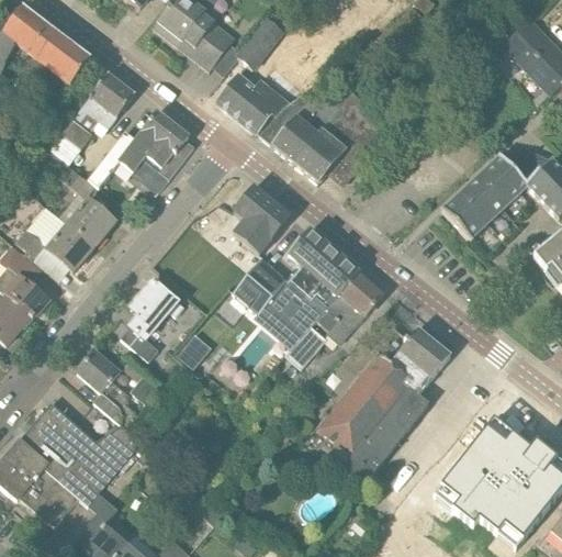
[(210,73),(236,39),(215,22),(204,13),(214,0),(172,0),(153,28),(189,55),(210,73)]
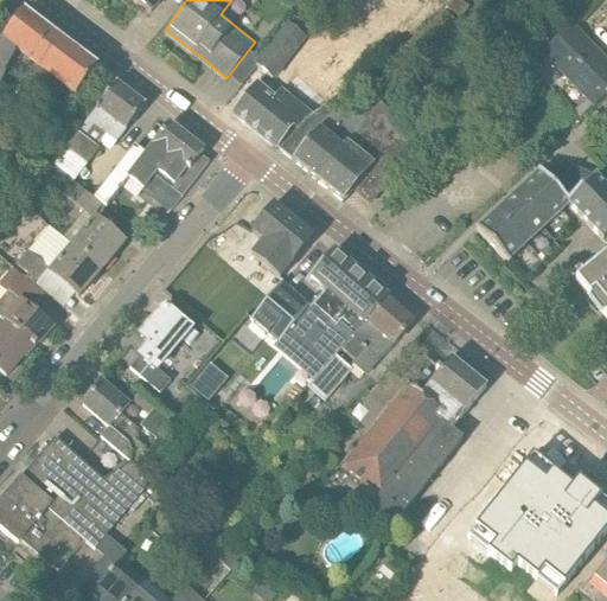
[(24,7),(0,39),(0,81),(8,69),(18,76),(24,69),(38,81),(36,84),(64,106),(97,63),(24,7)]
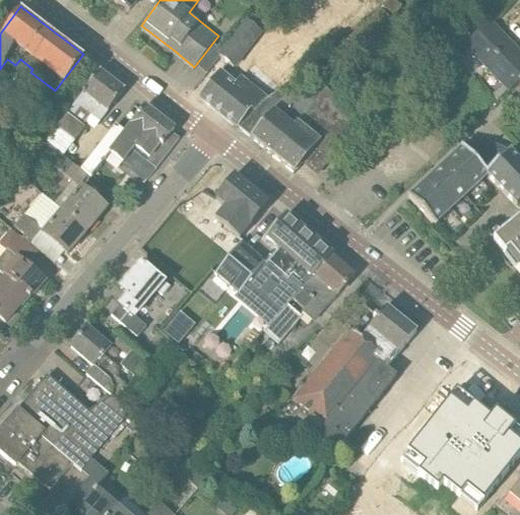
[(484,63),(507,42),(503,38),(508,33),(492,14),(464,42),(484,63)]
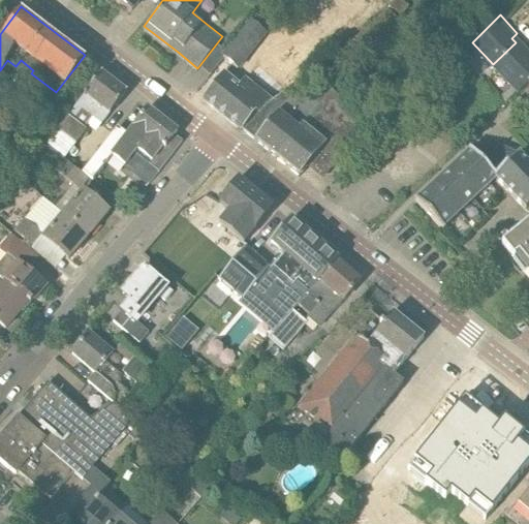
[(238,65),(267,29),(253,19),(223,53),(238,65)]
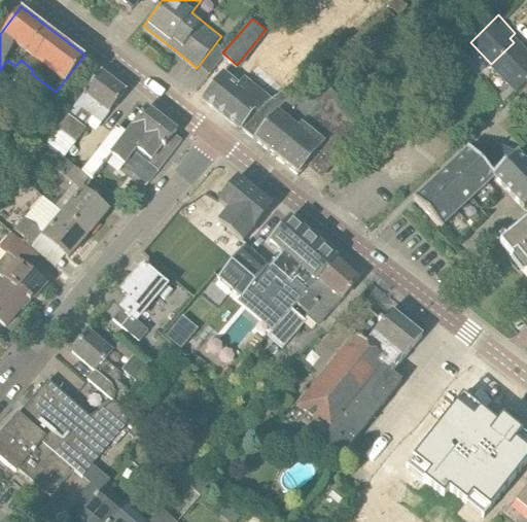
[(526,46),(522,42),(517,46),(514,42),(491,64),(508,83),(500,92),(504,97),(516,88),(526,77),(526,46)]
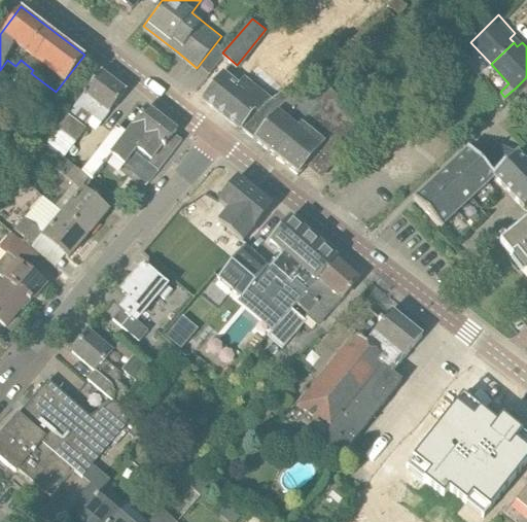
[(101,68),(44,141),(81,170),(117,124),(117,123),(81,169),(64,154),(85,126),(83,124),(92,113),(101,119),(127,88),(101,68)]
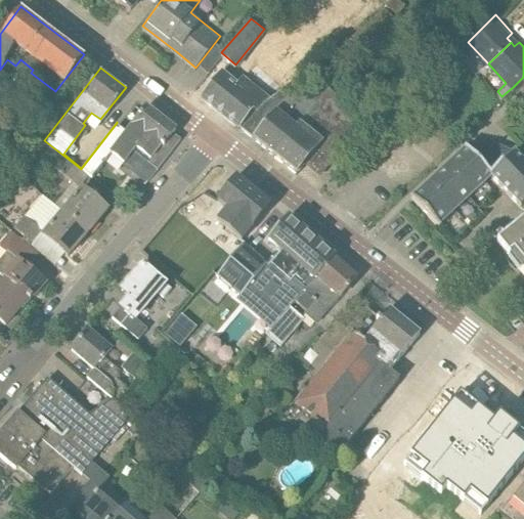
[(236,80),(222,68),(201,94),(239,126),(239,125),(254,109),(255,110),(270,93),(262,88),(243,73),(236,80)]
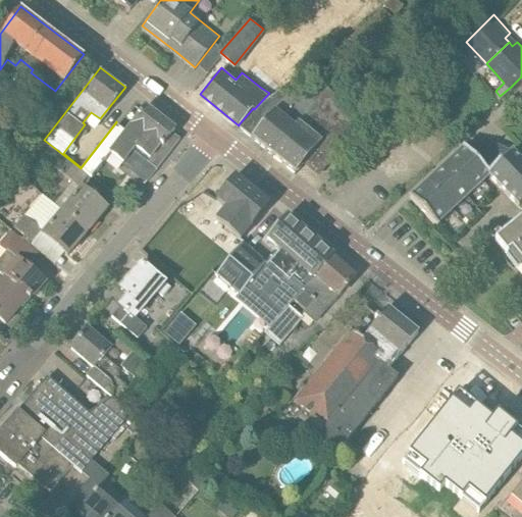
[(172,130),(172,123),(146,103),(125,130),(116,122),(81,168),(88,173),(88,172),(92,175),(111,150),(123,160),(124,158),(138,169),(147,158),(156,165),(176,139),(176,133),(172,130)]
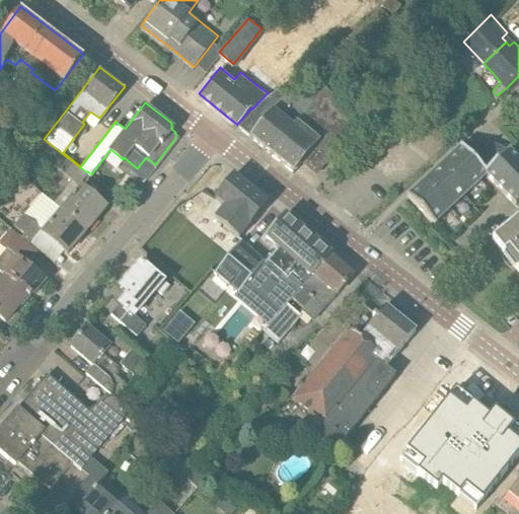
[(13,140),(33,115),(19,103),(6,120),(7,121),(1,129),(13,140)]
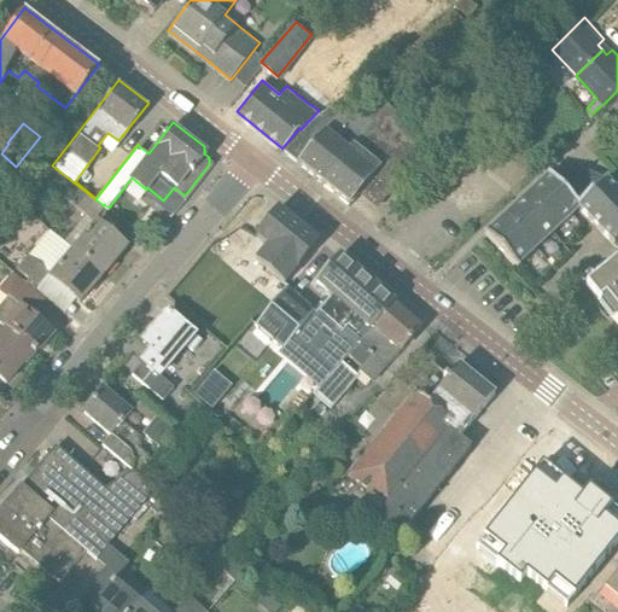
[(330,129),(301,167),(353,208),(383,172),(330,129)]
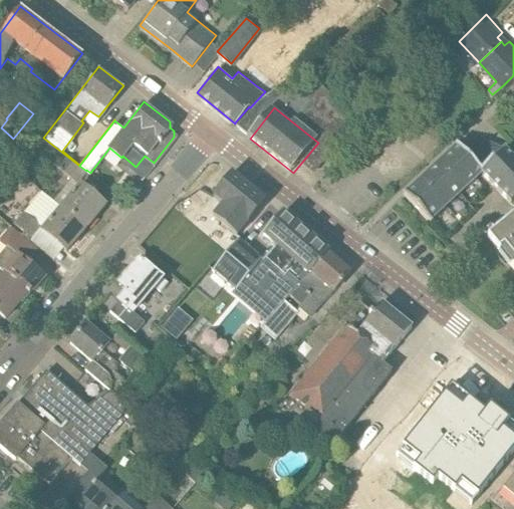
[(85,225),(105,202),(79,180),(86,171),(79,166),(43,138),(36,147),(78,181),(60,203),(85,225)]
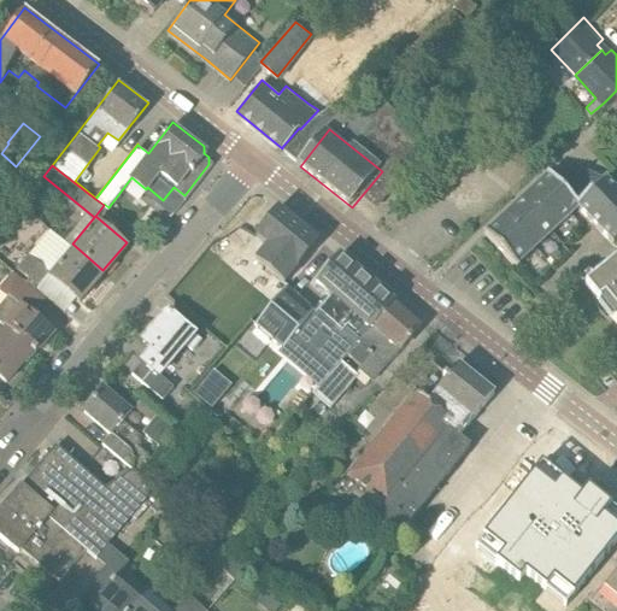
[(604,176),(600,172),(595,169),(591,168),(585,165),(580,165),(574,165),(569,168),(564,169),(559,172),(556,175),(579,204),(613,241),(616,244),(616,253),(586,280),(589,285),(606,269),(605,268),(615,258),(616,256),(616,188),(605,176),(604,176)]
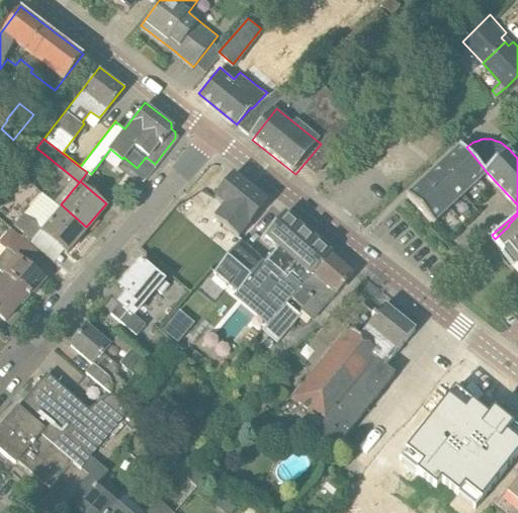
[(469,186),(486,171),(466,147),(461,142),(443,159),(469,186)]
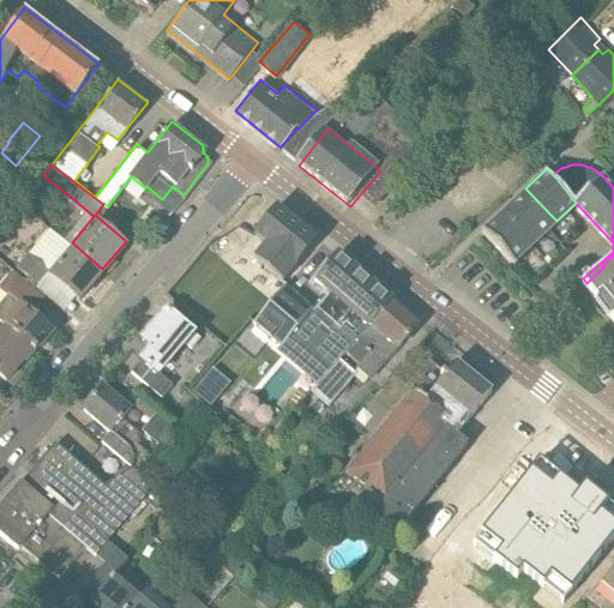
[(536,240),(557,221),(525,188),(505,208),(536,240)]
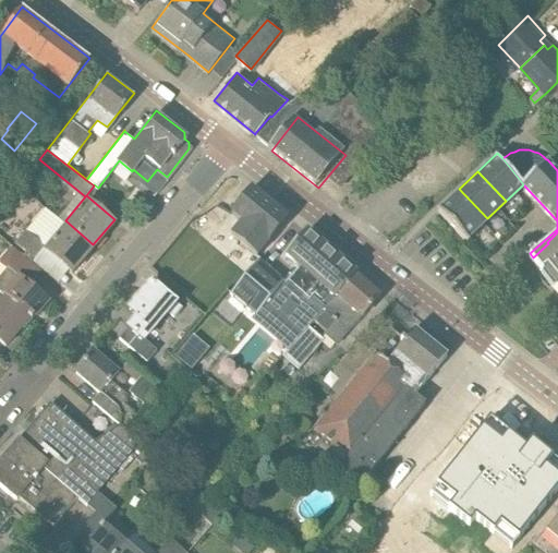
[(288,216),(251,185),(231,208),(240,218),(231,231),(257,253),(268,240),(288,216)]
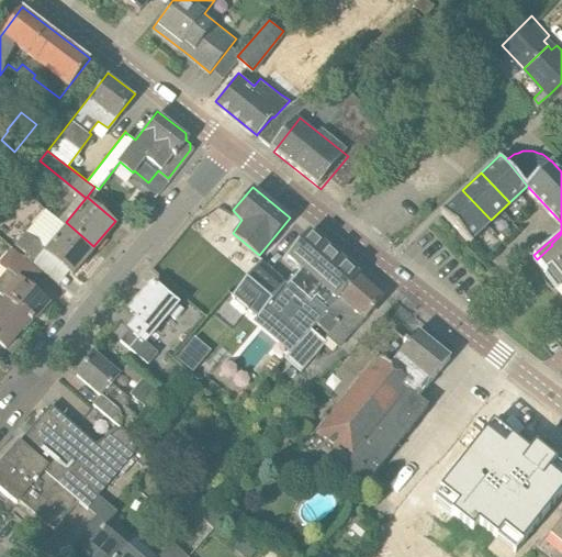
[(491,220),(462,190),(444,209),(442,208),(441,209),(471,240),(472,238),(471,237),(491,220)]
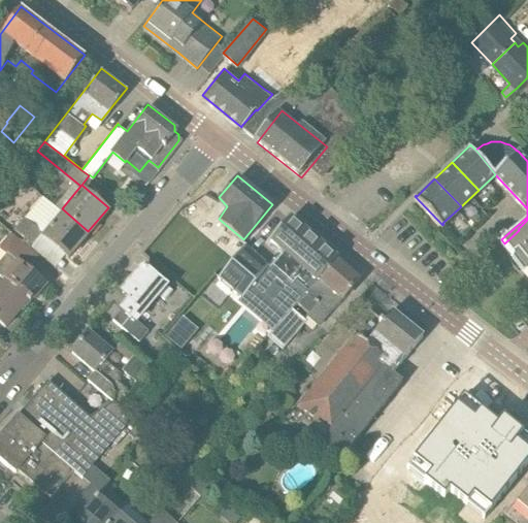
[(42,229),(43,230),(41,231),(68,255),(88,231),(62,208),(42,229)]
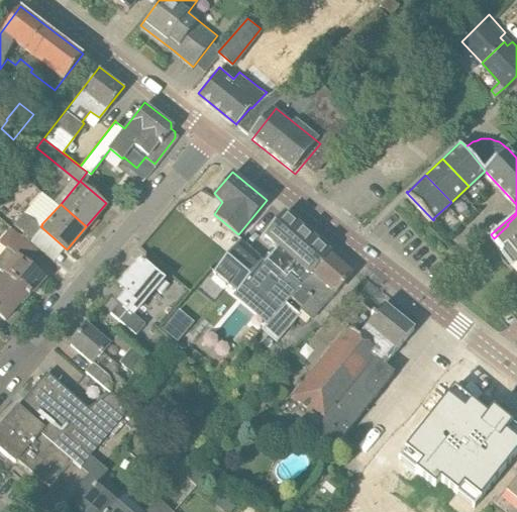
[(40,226),(42,225),(41,224),(32,217),(23,209),(13,221),(21,228),(18,231),(27,239),(30,235),(31,236),(32,237),(40,226)]
